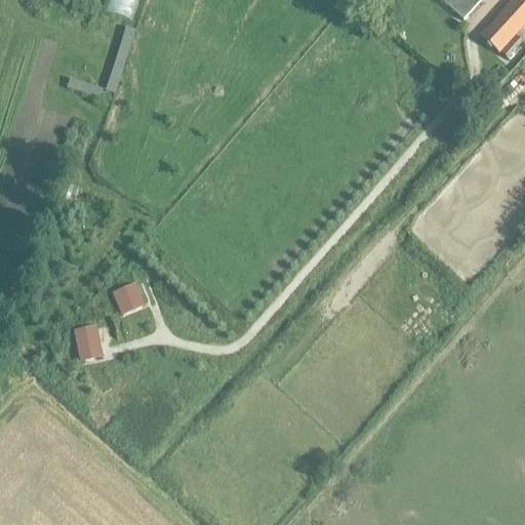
[(133,19),(138,0),(108,0),(106,11),(133,19)]
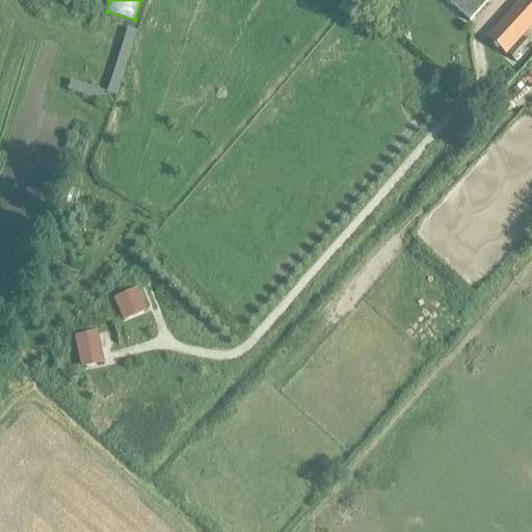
[(445,0),(470,23),(488,2),(485,0),(445,0)]
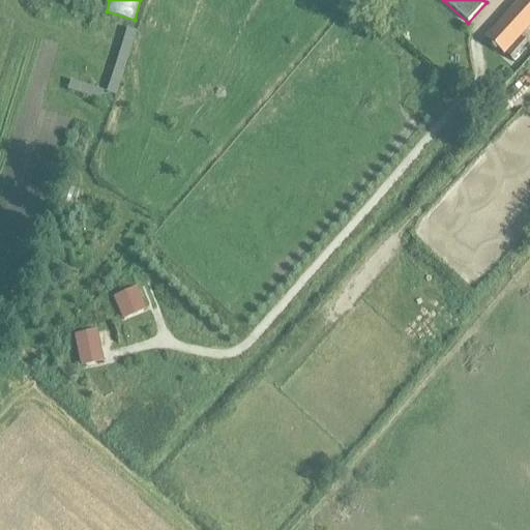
[(529,0),(504,0),(476,31),(492,46),(528,5),(529,6),(529,0)]
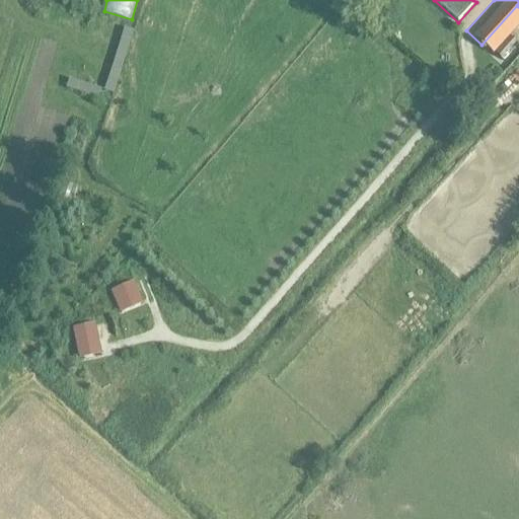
[(116,93),(135,29),(124,26),(105,90),(116,93)]
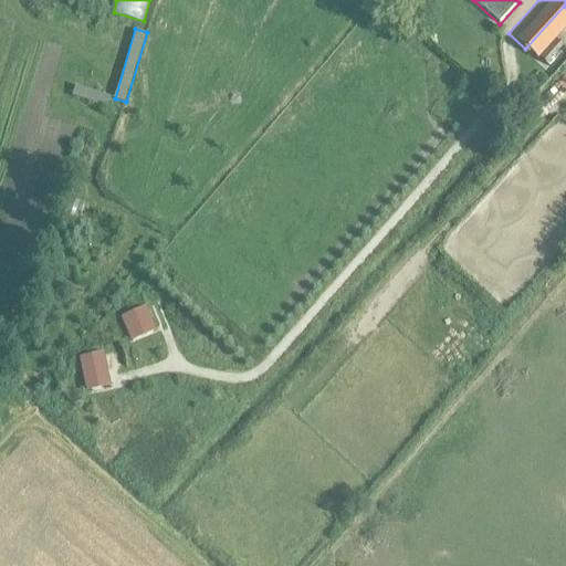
[(76,85),(74,94),(109,105),(113,95),(76,85)]
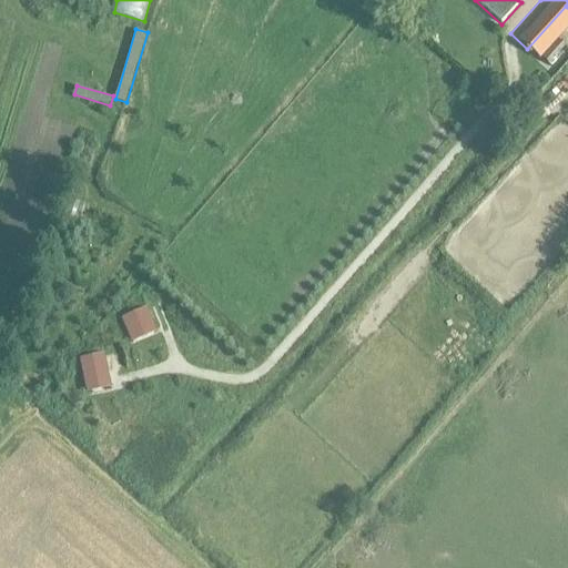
[(122,316),(132,342),(159,331),(149,305),(122,316)]
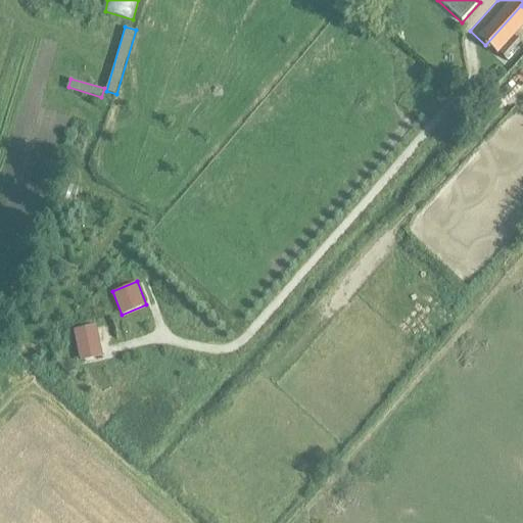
[(73,329),(81,361),(104,354),(97,323),(73,329)]
